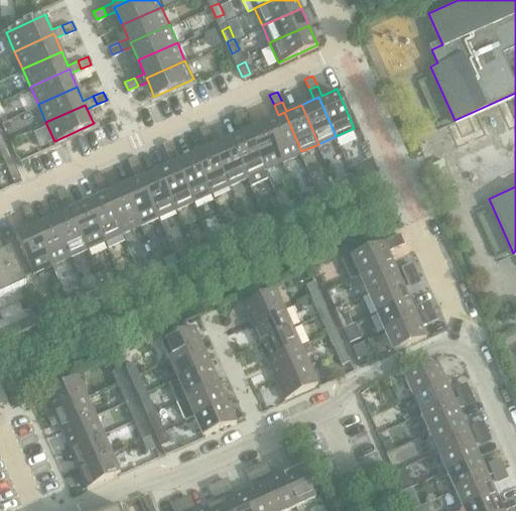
[(234,111),(239,121),(247,117),(242,107),(234,111)]
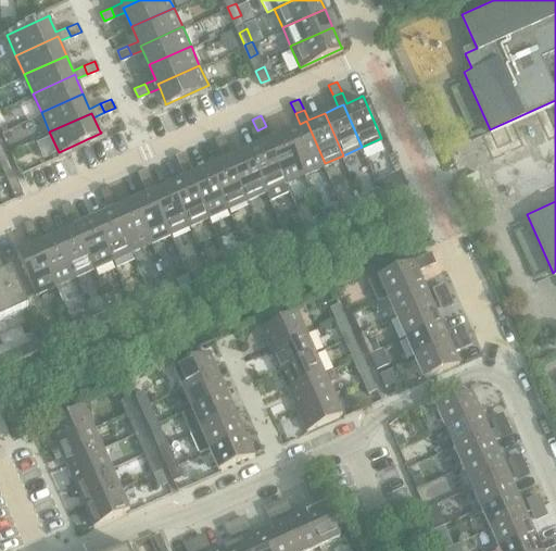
[(300,124),(287,129),(305,172),(325,163),(306,121),(300,124)]
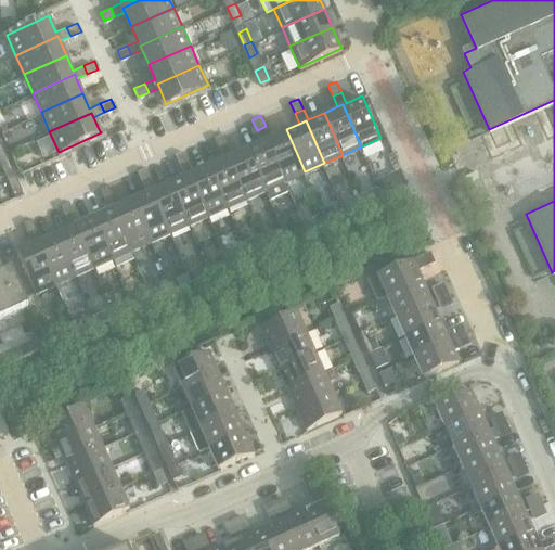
[(257,130),(261,140),(268,138),(286,180),(305,171),(286,129),(270,137),(266,126),(257,130)]
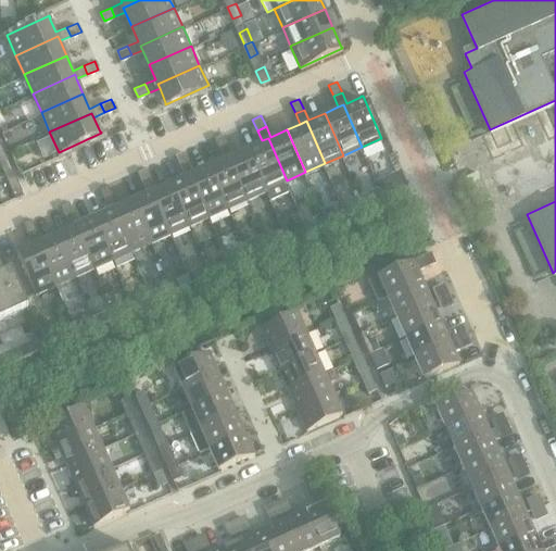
[(214,136),(219,147),(227,143),(223,133),(214,136)]
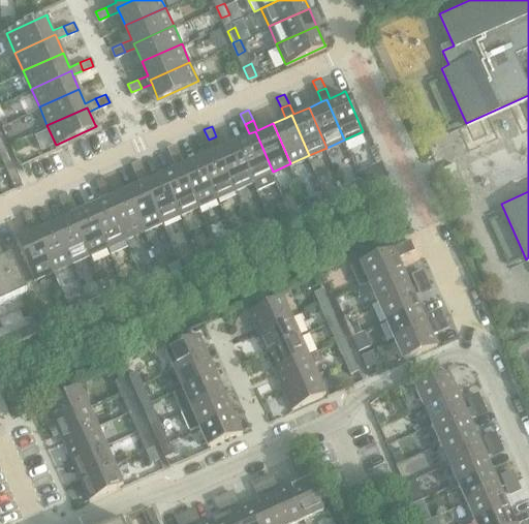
[(237,140),(254,180),(258,189),(276,181),(272,172),(273,172),(255,131),(249,133),(237,140)]
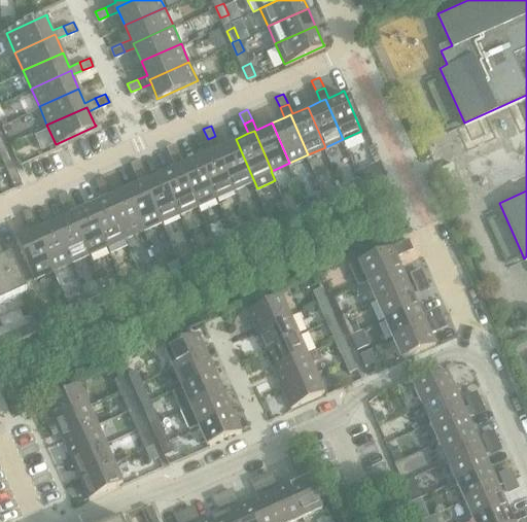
[(220,146),(215,136),(208,139),(212,149),(217,147),(235,187),(253,179),(236,139),(220,146)]
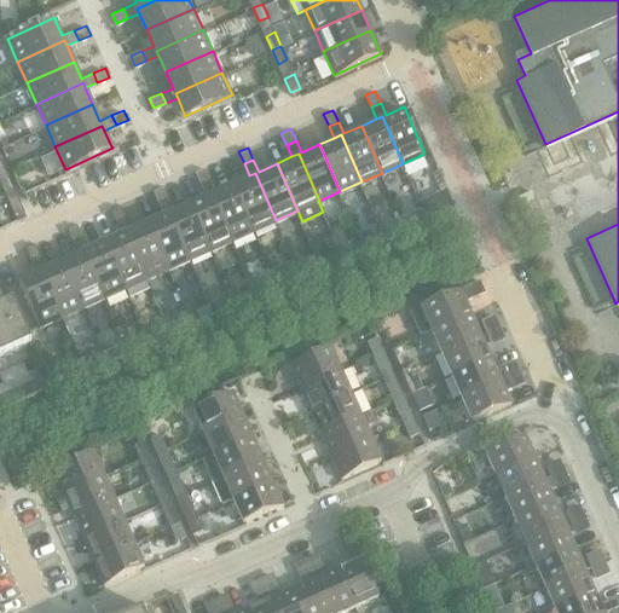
[(195,171),(201,183),(210,179),(204,167),(195,171)]
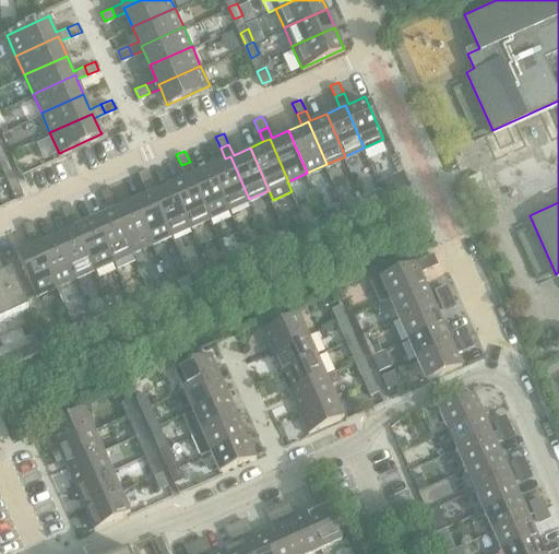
[(6,152),(0,154),(0,162),(2,168),(11,164),(6,152)]
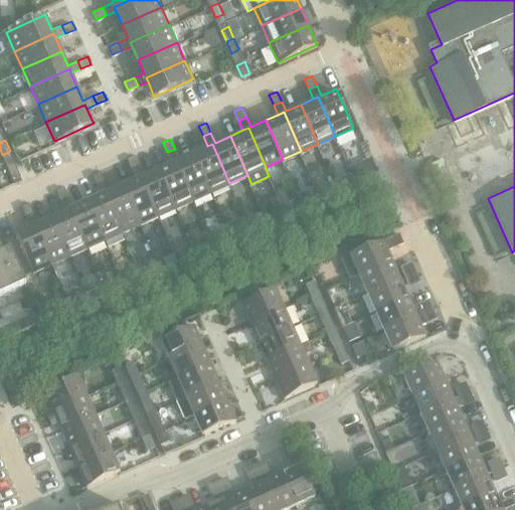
[(193,152),(210,191),(229,183),(212,144),(207,146),(193,152)]
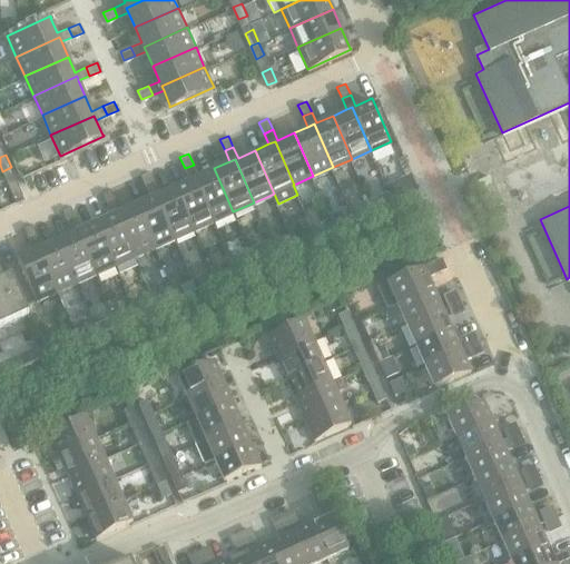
[(185,168),(189,179),(194,177),(213,220),(233,211),(214,168),(198,176),(194,165),(185,168)]
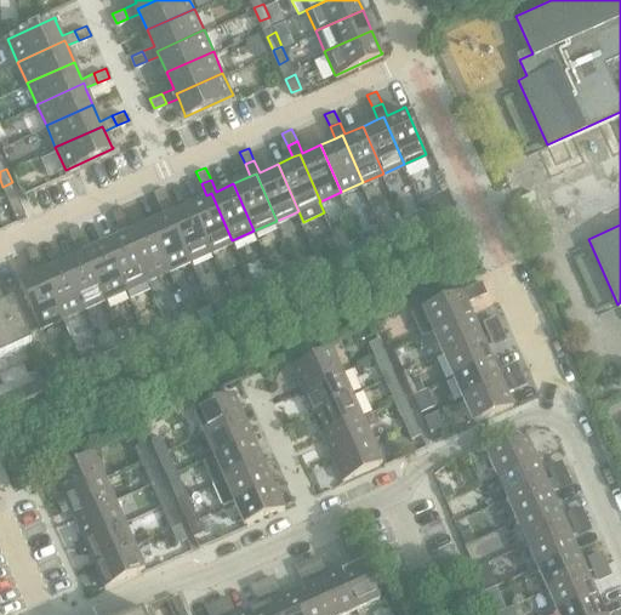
[(153,191),(159,203),(169,198),(163,186),(153,191)]
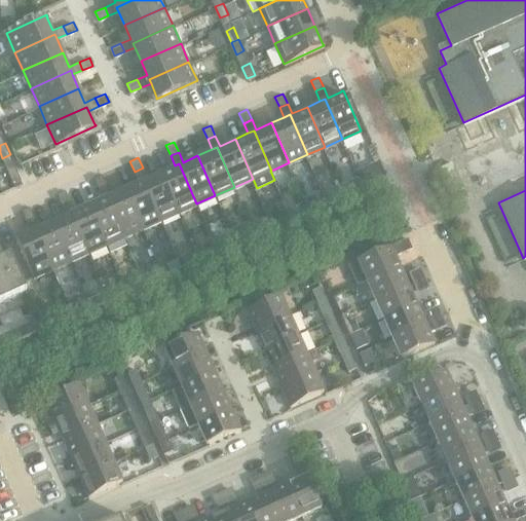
[(464,188),(452,160),(438,166),(450,194),(464,188)]
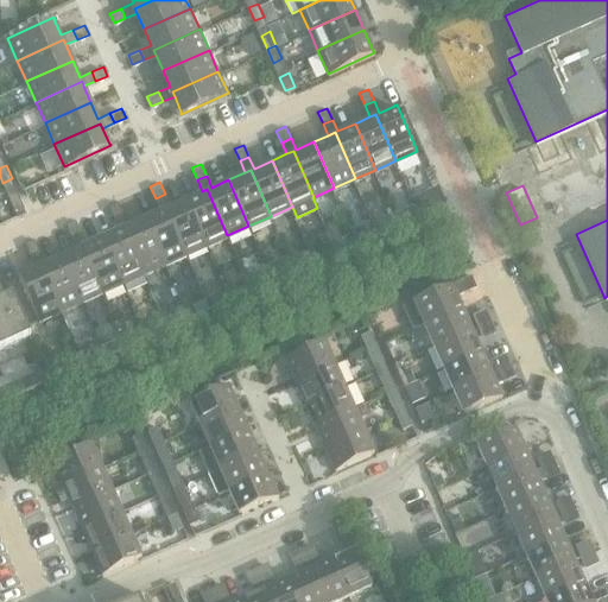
[(185,198),(207,245),(227,235),(207,189),(202,191),(185,198)]
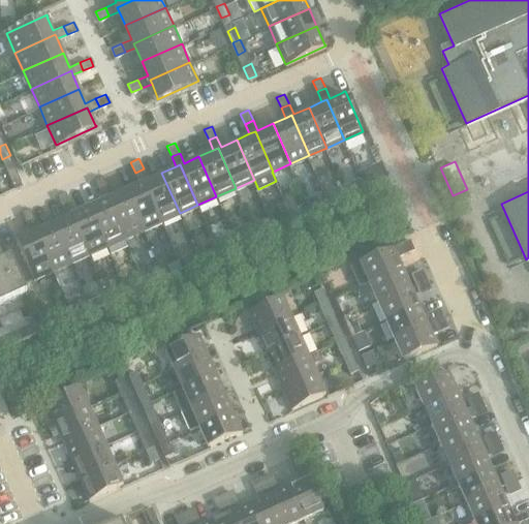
[(8,172),(13,184),(21,180),(16,168),(8,172)]
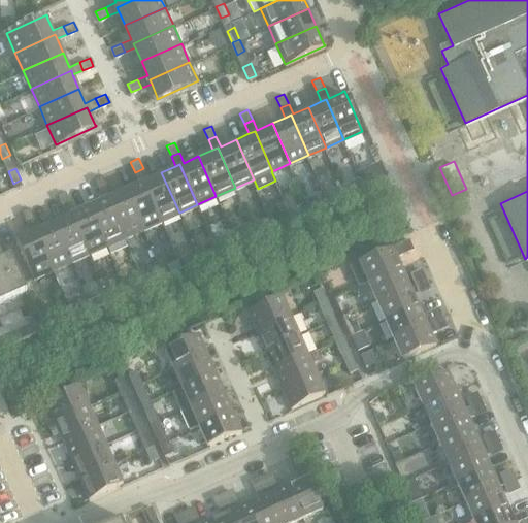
[(143,168),(135,172),(139,183),(143,181),(161,221),(179,213),(161,172),(147,178),(143,168)]
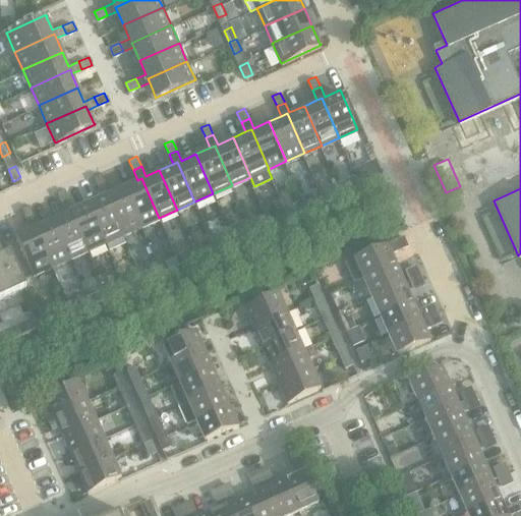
[(93,176),(98,186),(106,182),(101,172),(93,176)]
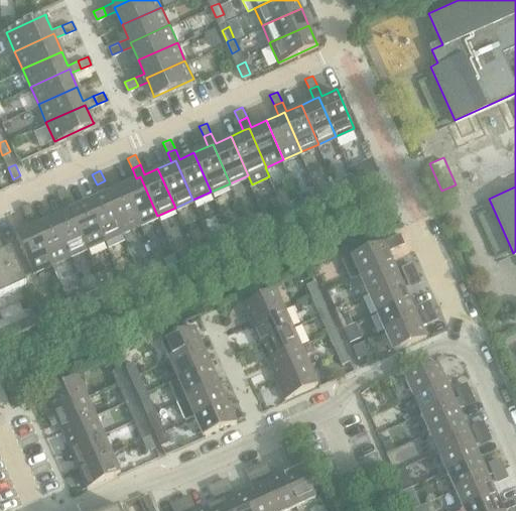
[(123,184),(140,224),(157,216),(140,176),(136,178),(123,184)]
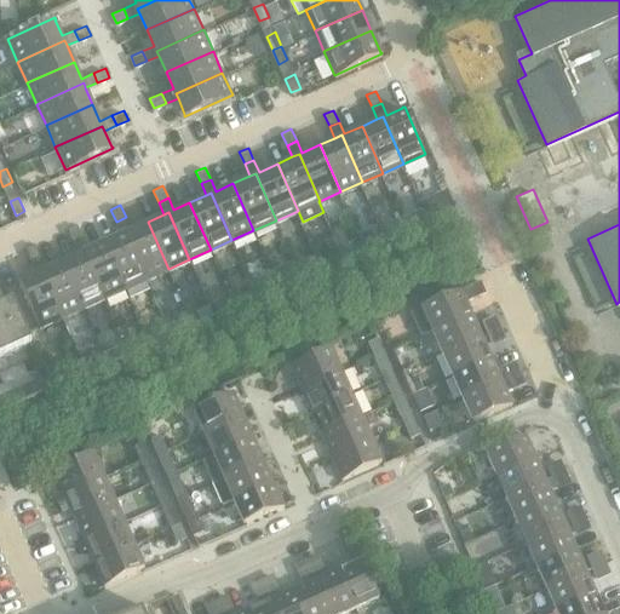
[(168,269),(148,222),(131,229),(126,217),(116,222),(121,233),(126,230),(147,277),(168,269)]
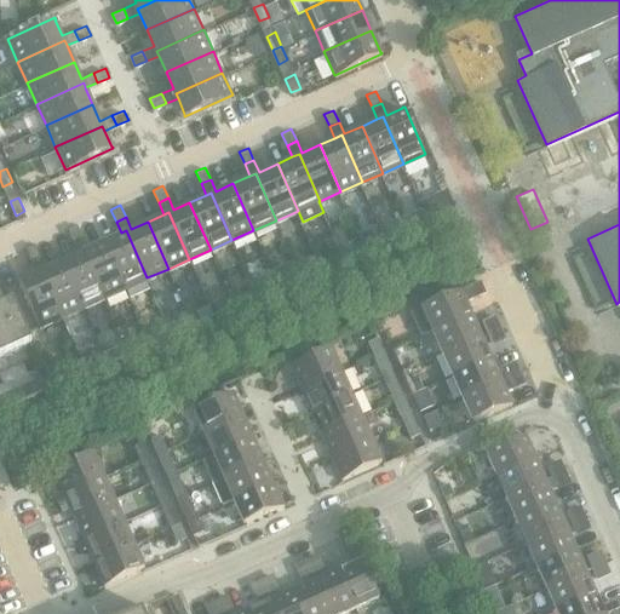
[(68,228),(74,240),(84,236),(78,224),(68,228)]
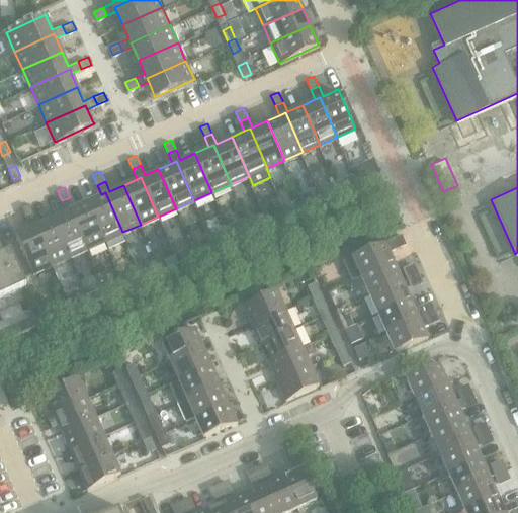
[(88,200),(105,240),(122,232),(105,192),(101,194),(88,200)]
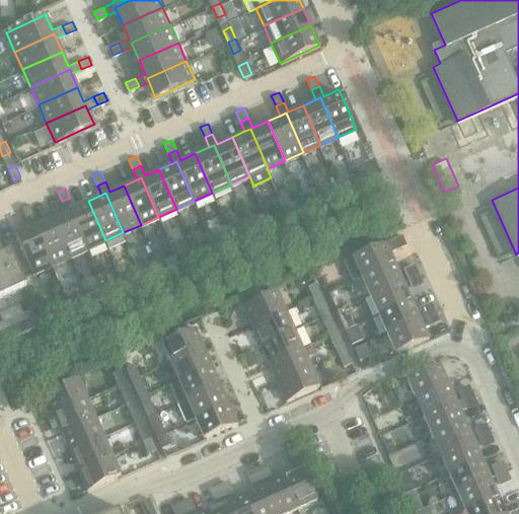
[(74,207),(70,198),(62,201),(66,211),(70,209),(87,248),(105,240),(88,201),(74,207)]
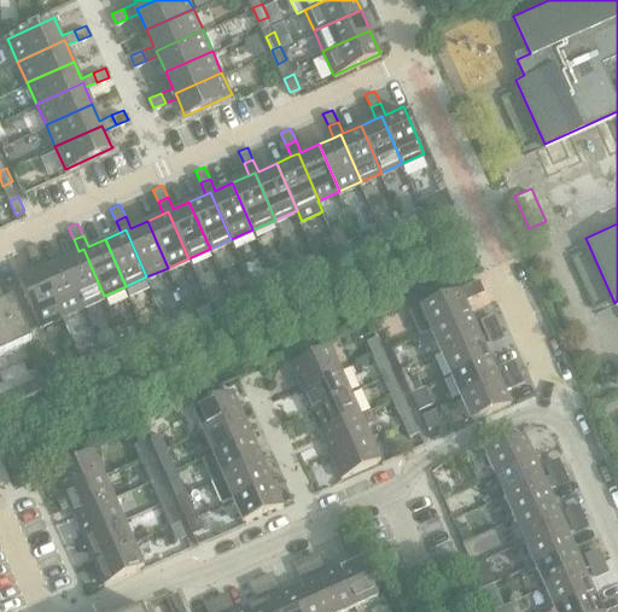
[(25,246),(31,258),(41,254),(35,242),(25,246)]
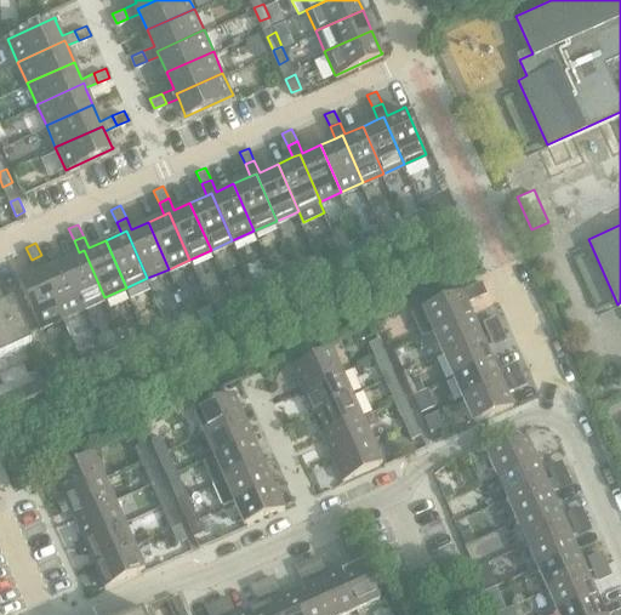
[(84,250),(79,252),(62,260),(84,307),(104,297),(84,250)]
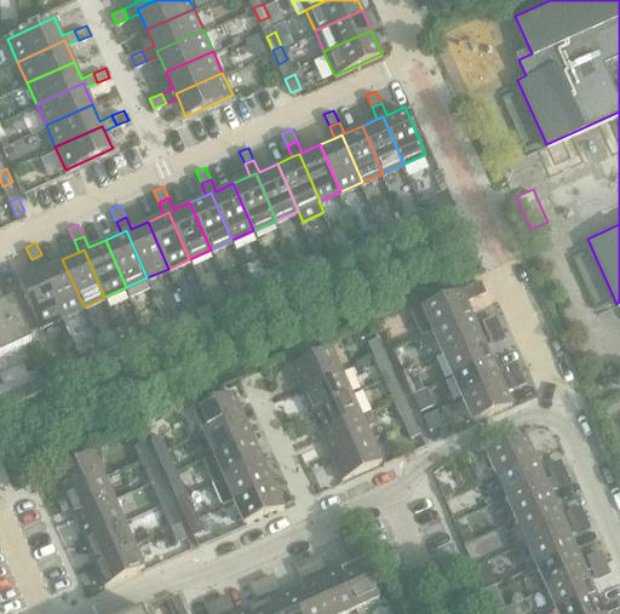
[(41,268),(62,316),(84,307),(62,259),(46,267),(41,254),(32,259),(36,271),(41,268)]
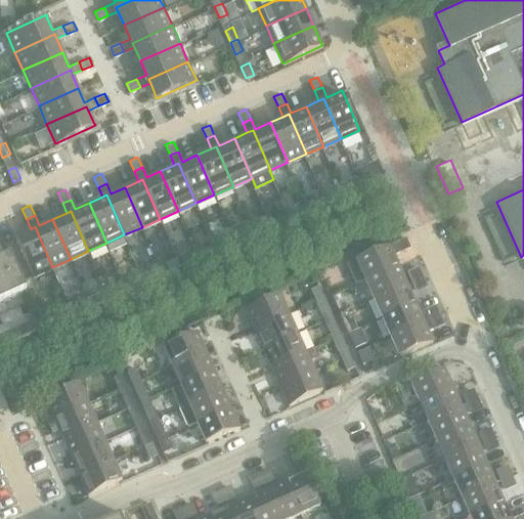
[(35,226),(31,229),(17,235),(16,234),(15,235),(34,275),(52,267),(35,226)]
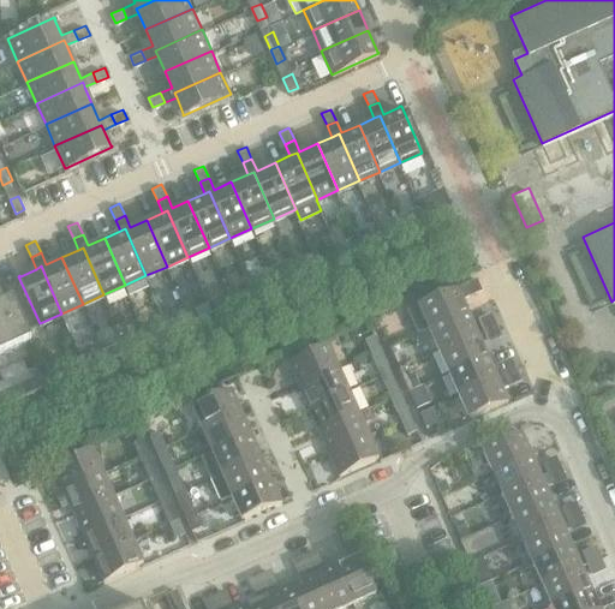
[(417,330),(428,326),(467,308),(461,296),(467,293),(467,292),(481,286),(476,276),(406,308),(417,330)]
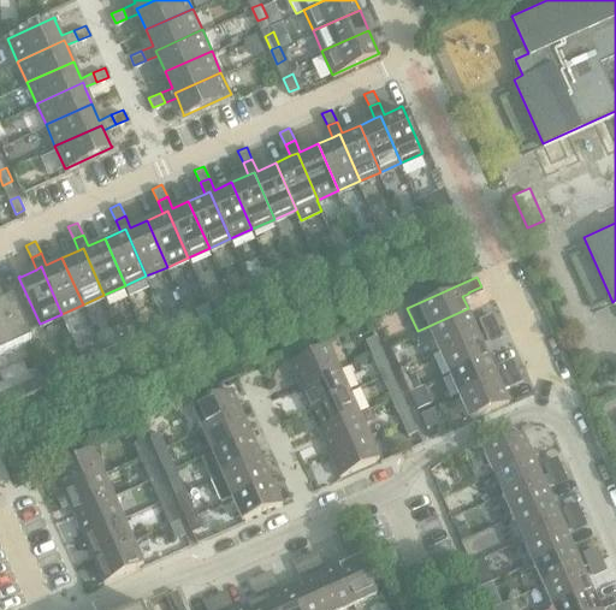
[(0,354),(31,339),(12,300),(0,305),(0,354)]
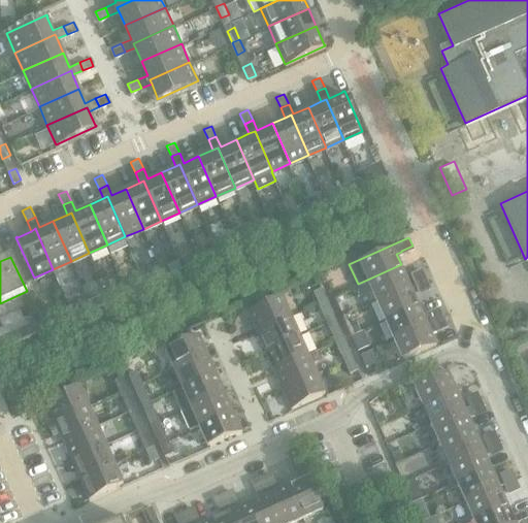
[(367,280),(375,299),(409,284),(401,264),(367,280)]
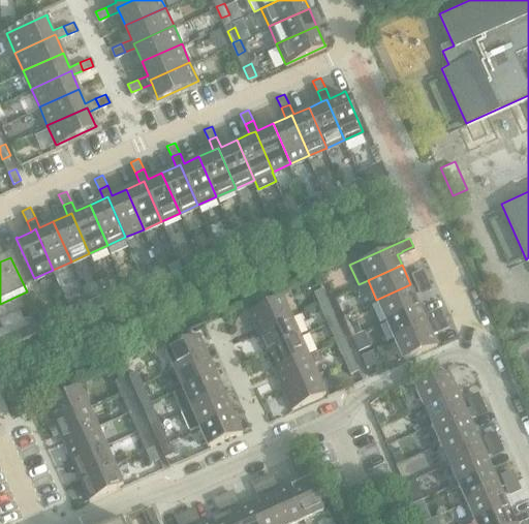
[(411,274),(415,282),(427,277),(424,269),(411,274)]
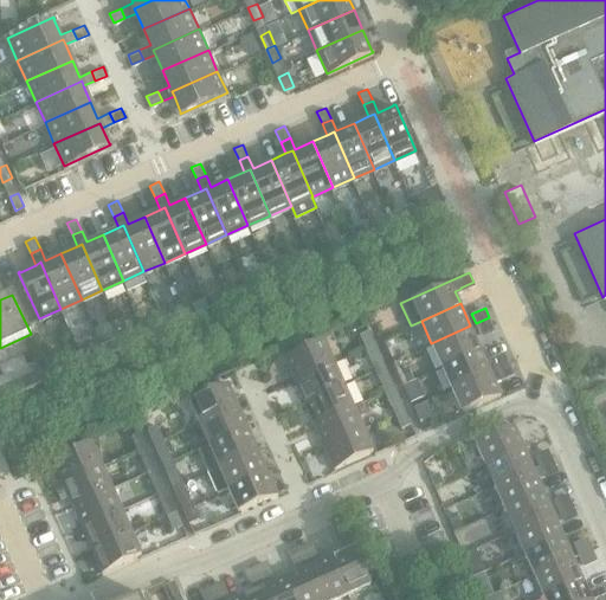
[(489,317),(476,323),(479,331),(494,326),(489,317)]
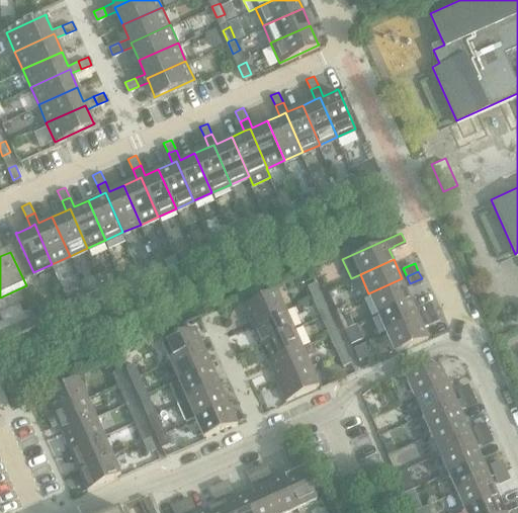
[(411,296),(402,278),(368,293),(377,312),(411,296)]
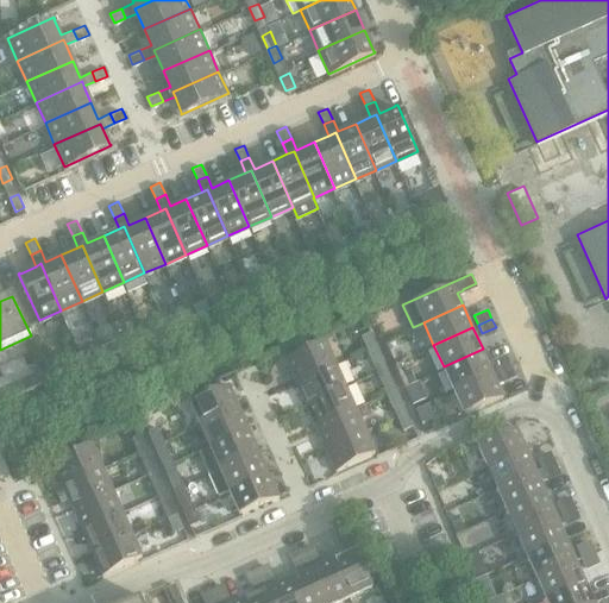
[(360,334),(366,347),(376,344),(370,330),(360,334)]
